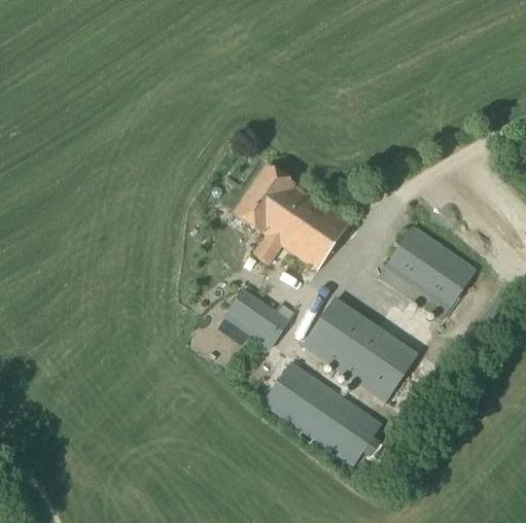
[(317,271),(349,222),(293,183),(294,183),(267,165),(233,214),(260,233),(260,232),(265,234),(252,252),(269,265),(281,246),(317,271)]
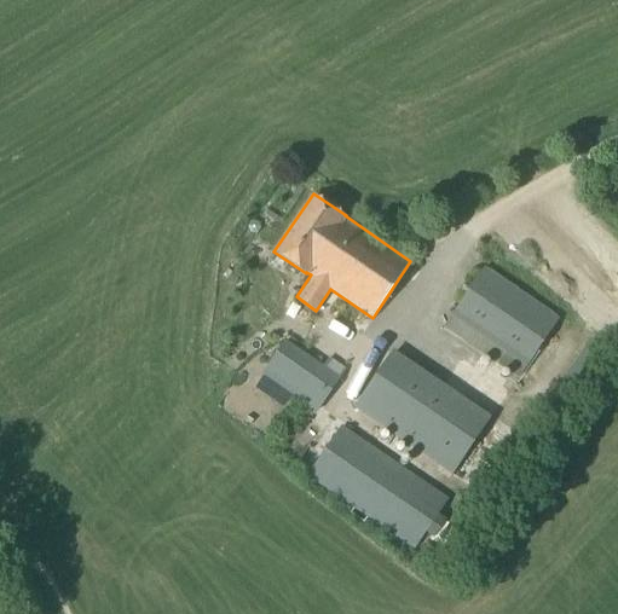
[(518,378),(526,366),(560,316),(485,264),(450,314),(442,326),(518,378)]
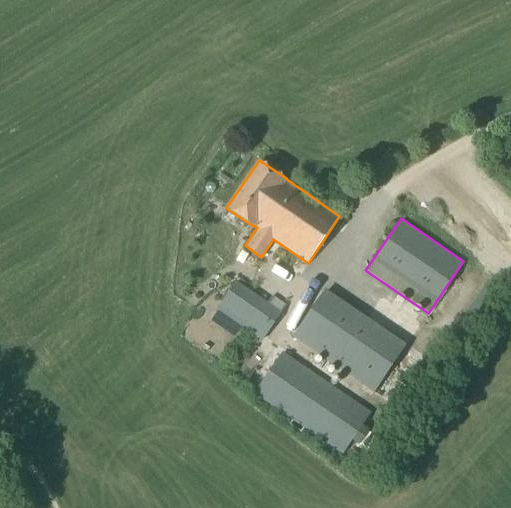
[(267,301),(236,280),(216,308),(262,340),(286,303),(272,294),(267,301)]
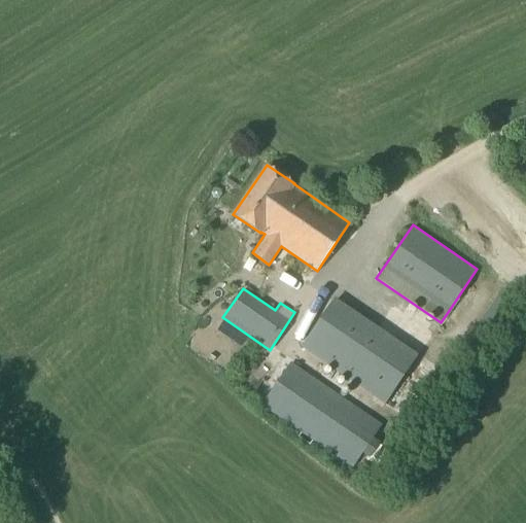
[(385,404),(419,354),(334,298),(301,346),(385,404)]
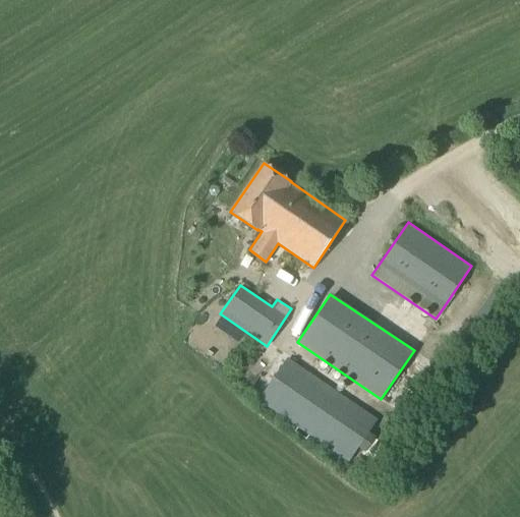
[(348,461),(378,417),(287,356),(257,400),(297,426),(294,429),(306,438),(308,434),(348,461)]
